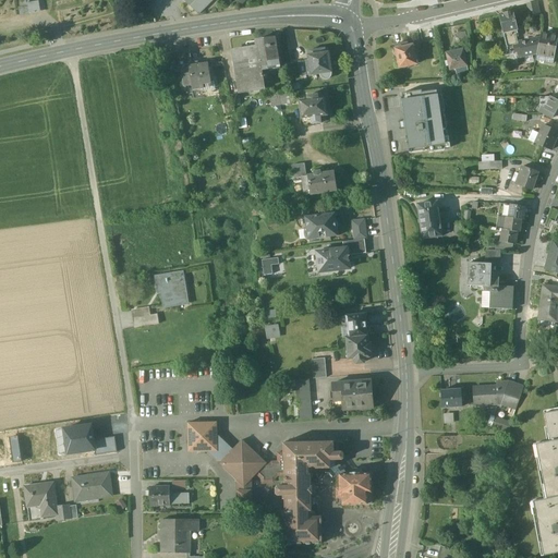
[(17,0),(21,15),(41,13),(40,0),(31,1),(31,0),(17,0)]
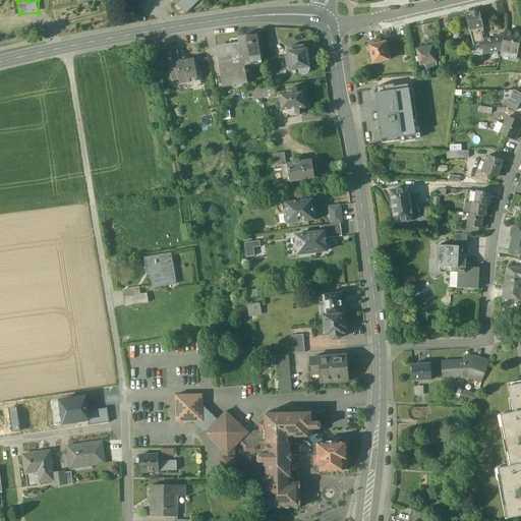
[(171,0),(184,13),(198,0),(171,0)]
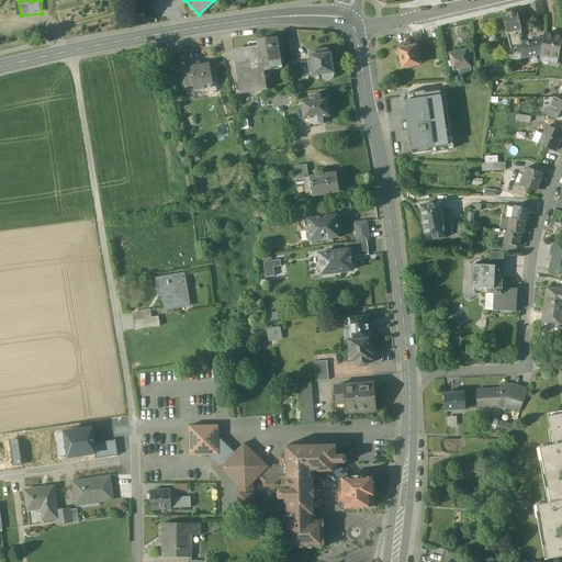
[(532,14),(544,12),(542,1),(529,3),(532,14)]
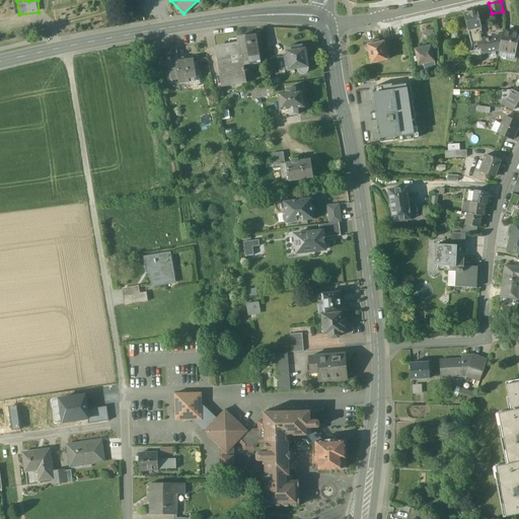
[(477,11),(464,14),(468,30),(477,28),(482,28),(477,11)]
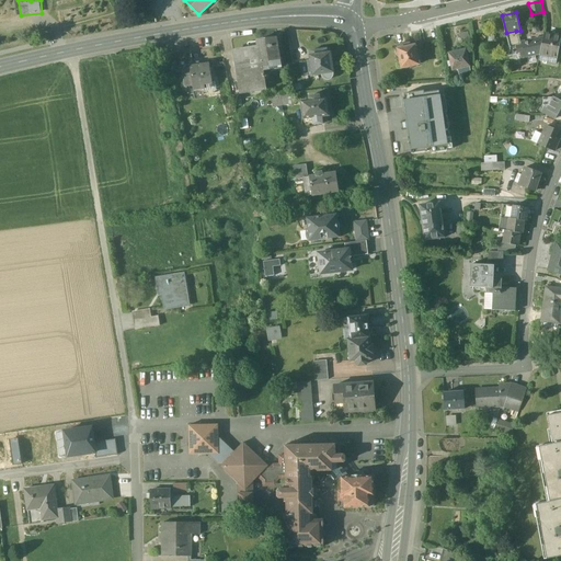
[(538,41),(521,44),(516,31),(506,33),(511,50),(510,56),(510,57),(522,55),(523,58),(538,55),(539,47),(538,41)]
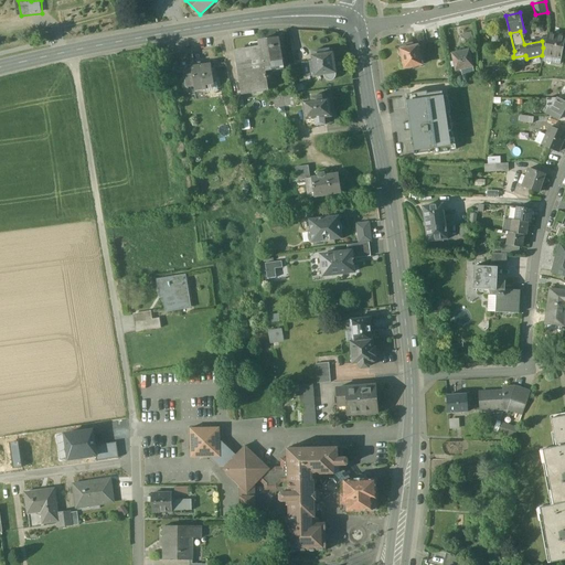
[(564,40),(564,38),(548,35),(547,40),(544,55),(562,59),(564,40)]
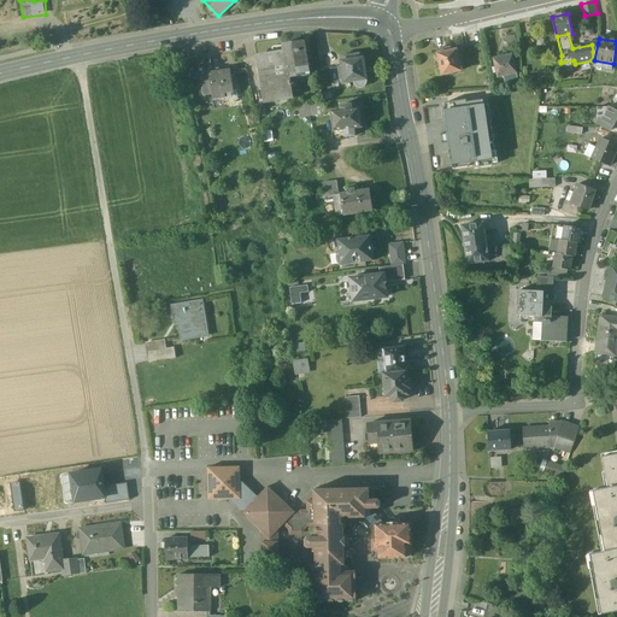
[(282,46),(274,47),(272,48),(274,54),(257,57),(260,80),(277,77),(281,100),(294,98),(291,76),(310,74),(305,41),(282,45),(282,46)]
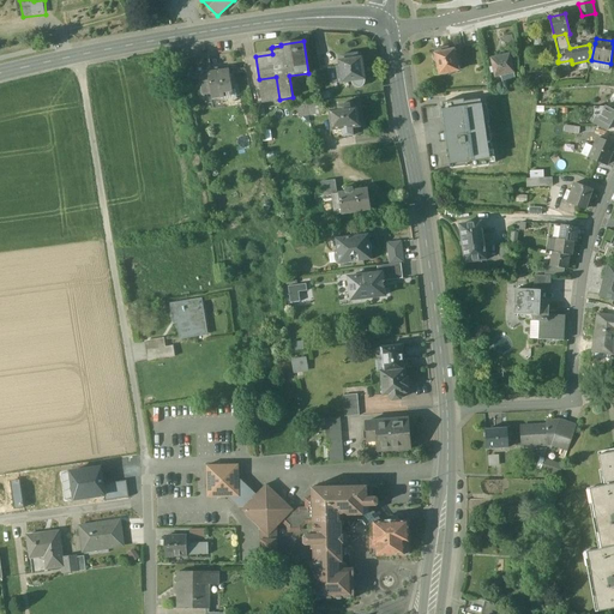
[(458,49),(450,52),(449,47),(435,50),(440,76),(459,71),(456,54),(459,53),(458,49)]
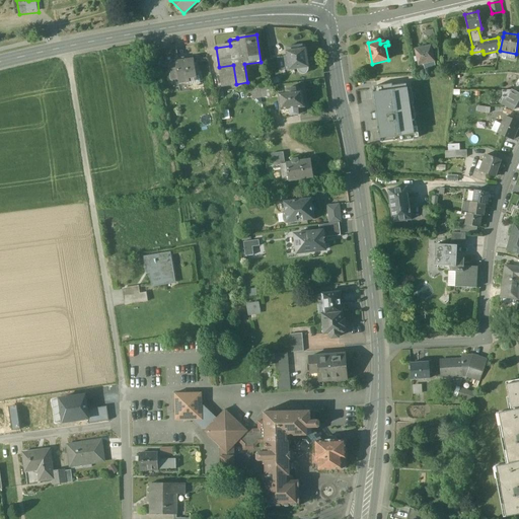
[(302,46),(287,48),(288,57),(285,57),(287,70),(298,69),(308,67),(306,50),(303,50),(302,46)]
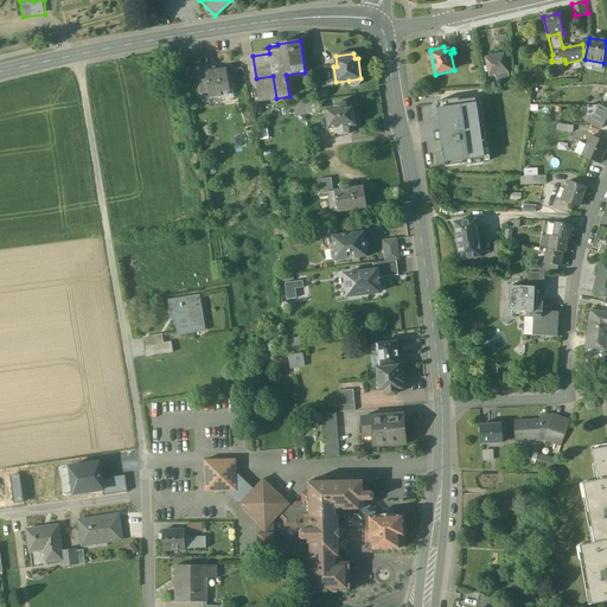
[(504,53),(486,58),(489,68),(485,69),(486,72),(490,71),(490,76),(496,75),(509,72),(504,53)]
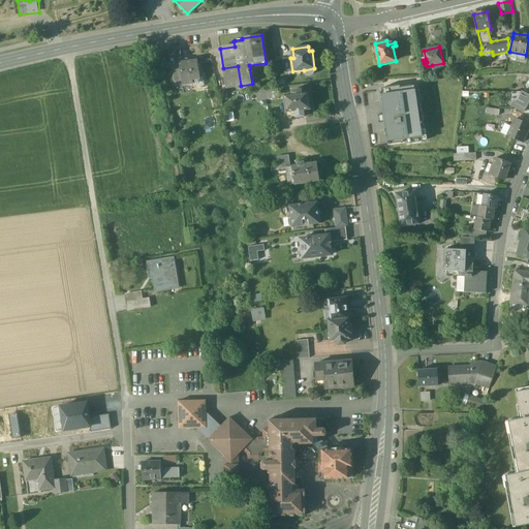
[(197,61),(182,63),(180,49),(166,51),(166,52),(169,68),(173,67),(175,83),(183,82),(183,86),(192,84),(193,84),(192,80),(200,79),(199,78),(197,61)]
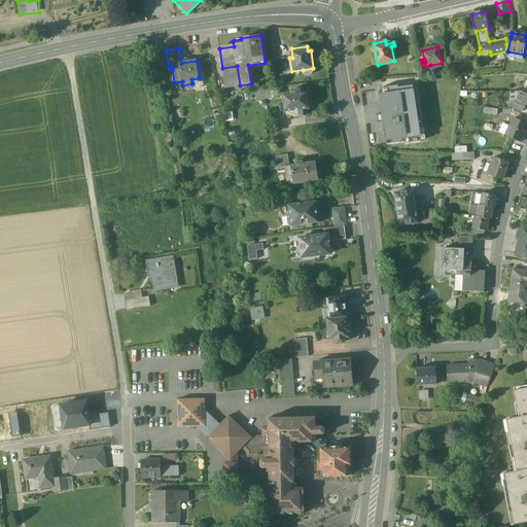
[(166,51),(159,53),(162,69),(169,68),(166,51)]
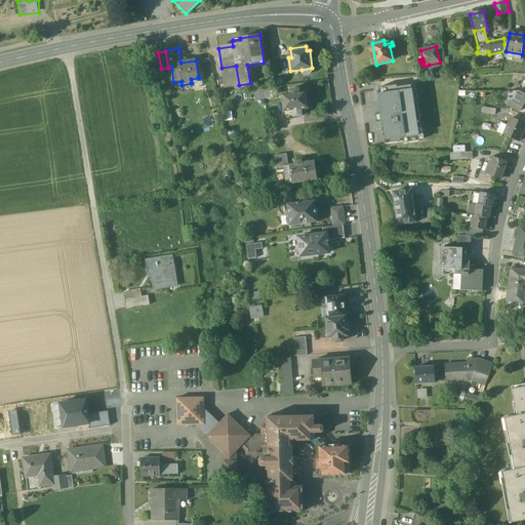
[(440,63),(429,65),(431,71),(441,69),(440,63)]
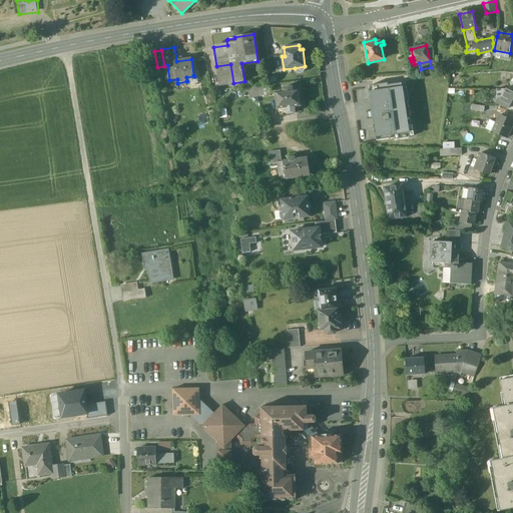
[(230,64),(216,66),(219,85),(233,83),(230,64)]
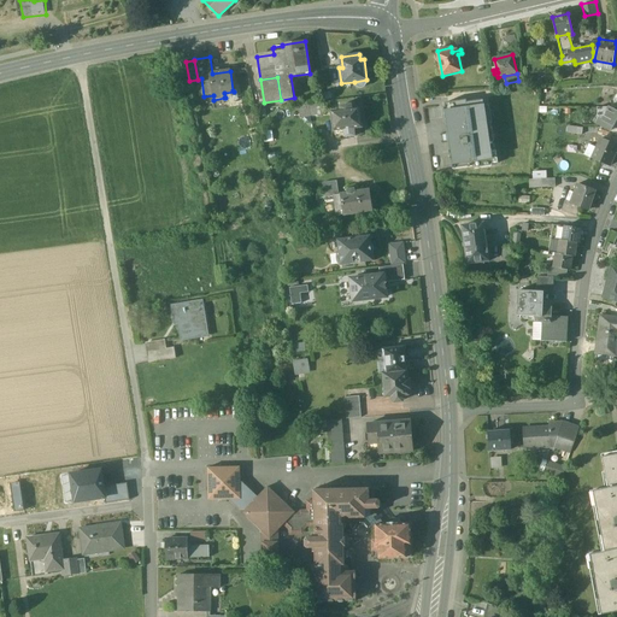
[(234,92),(224,93),(225,98),(224,98),(225,101),(239,100),(236,90),(233,90),(234,92)]
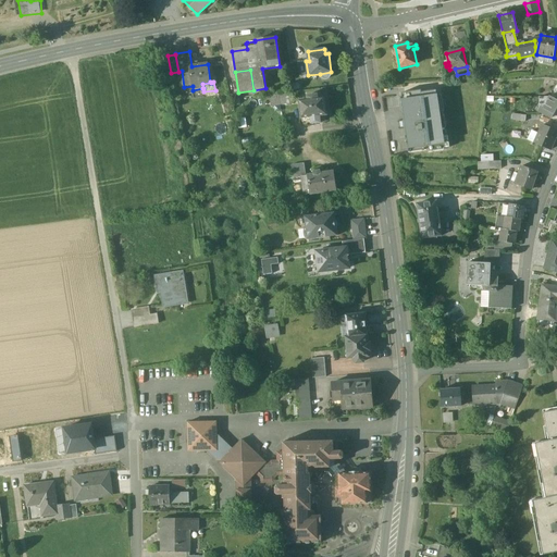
[(429,152),(448,149),(441,90),(421,93),(421,90),(398,94),(407,153),(429,150),(429,152)]
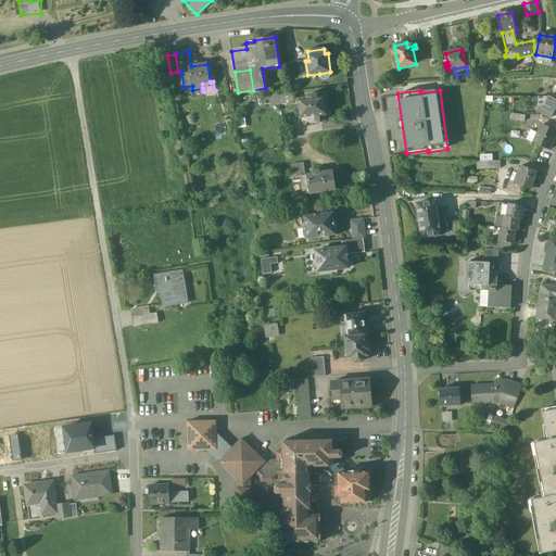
[(292,92),(278,95),(280,105),(293,103),(292,92)]
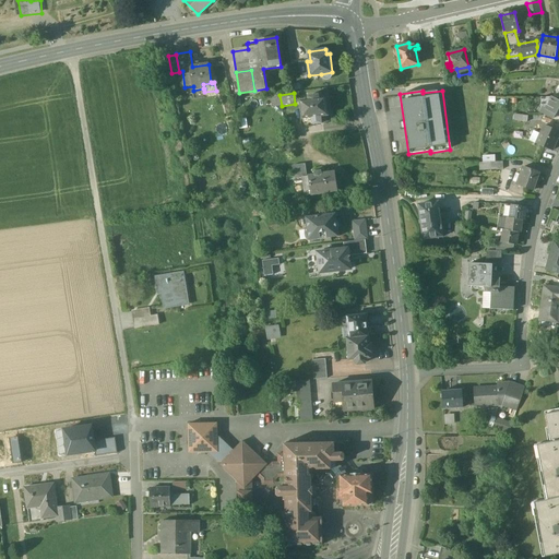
[(552,97),(543,97),(543,106),(547,108),(552,97)]
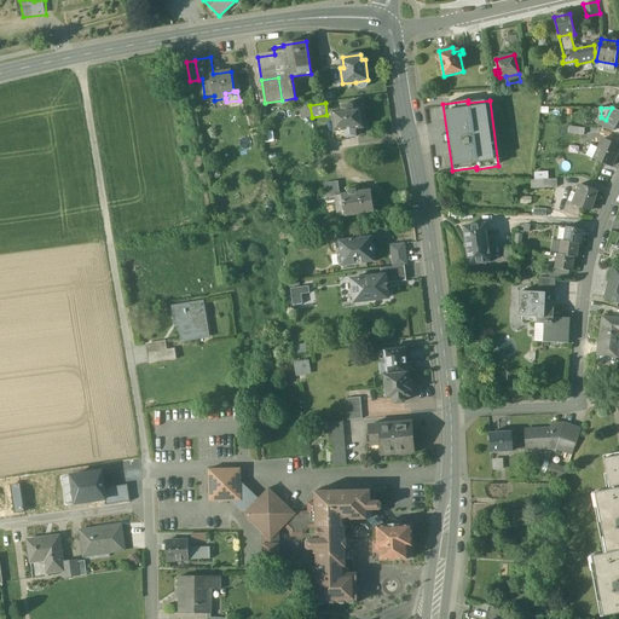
[(618,111),(612,108),(606,120),(606,121),(615,126),(618,128),(618,111)]
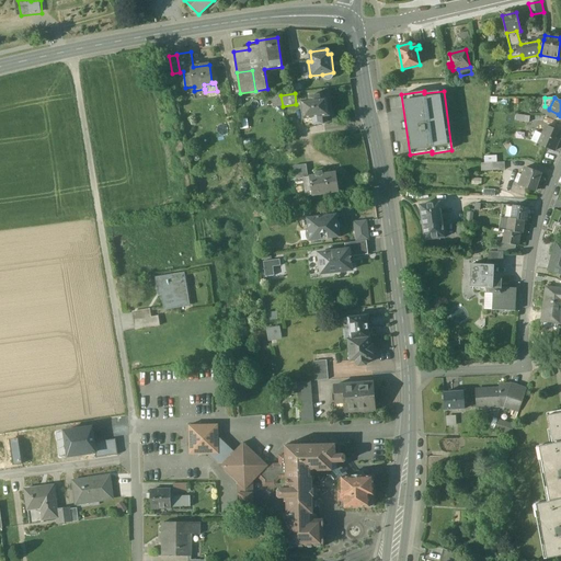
[(310,101),(301,102),(304,119),(322,116),(329,115),(327,99),(321,100),(310,101)]
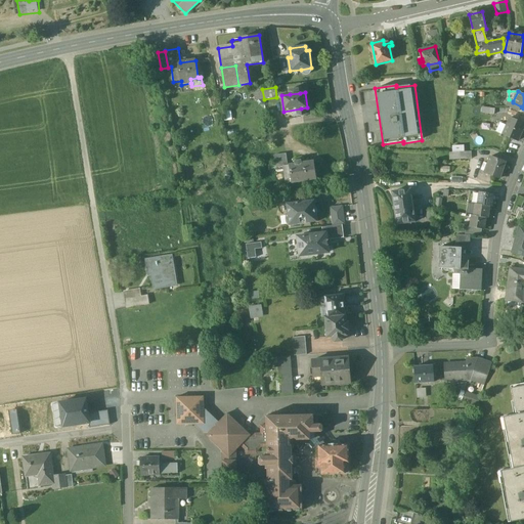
[(513,101),(509,99),(506,105),(518,113),(521,106),(513,102),(513,101)]
